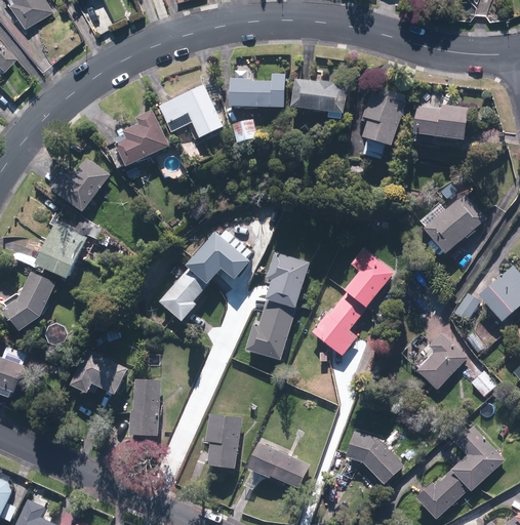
[(9,0),(10,1),(7,3),(13,13),(16,12),(25,29),(52,13),(44,0),(9,0)]
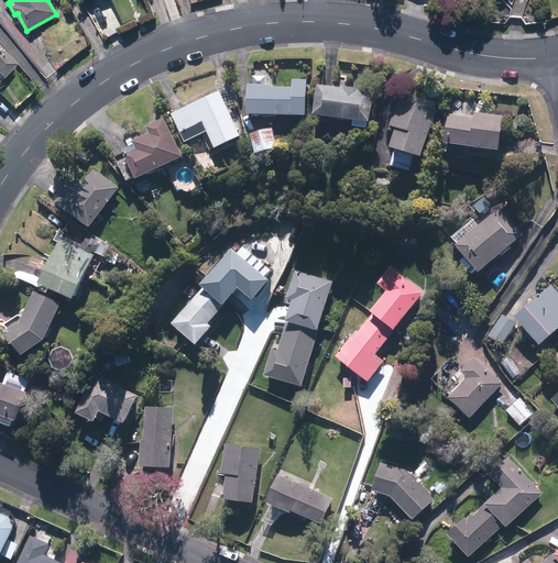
[(12,65),(0,52),(0,77),(12,65)]
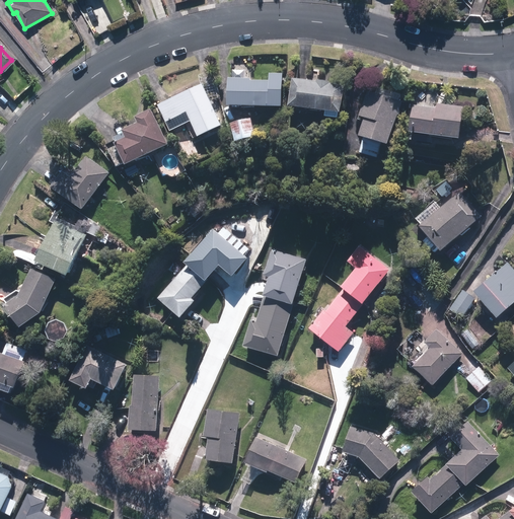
[(216,97),(205,73),(197,77),(200,83),(154,103),(167,132),(184,125),(190,139),(219,125),(209,100),(216,97)]
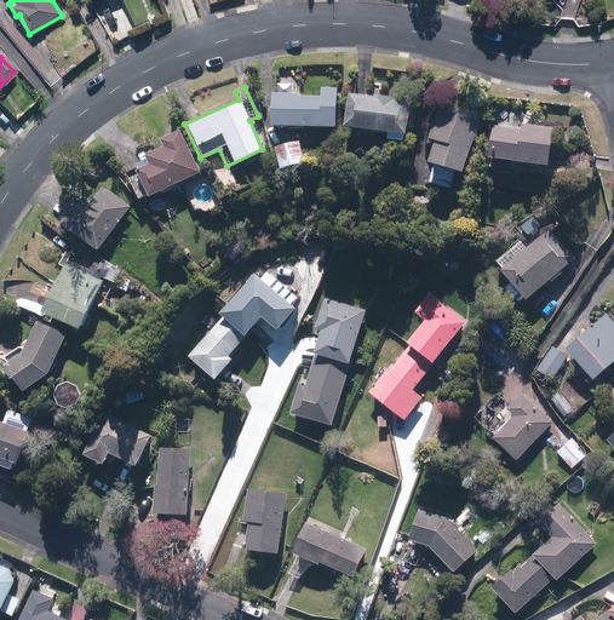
[(270,91),(269,125),(336,126),(337,89),(317,87),(317,97),(298,96),(298,92),(270,91)]
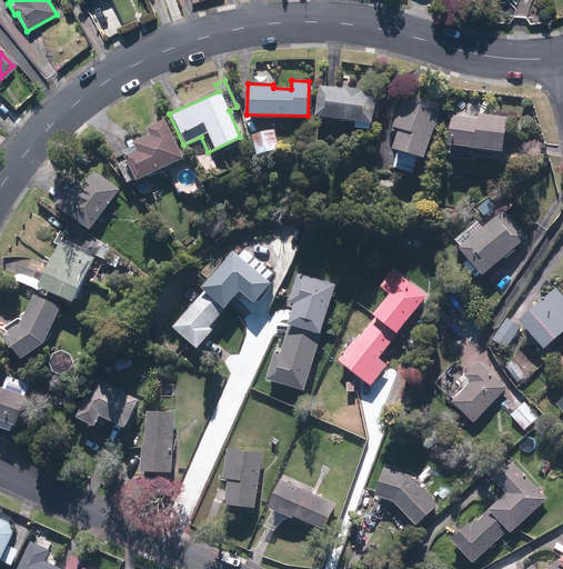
[(364,89),(318,86),(315,116),(338,117),(338,120),(355,121),(355,127),(369,128),(370,122),(373,123),(374,95),(363,93),(364,89)]
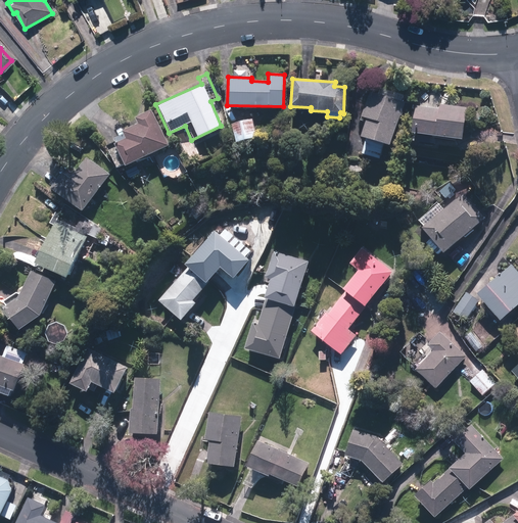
[(366,121),(358,153),(378,158),(382,141),(392,143),(403,102),(399,101),(402,94),(379,89),(378,93),(366,90),(359,120),(366,121)]
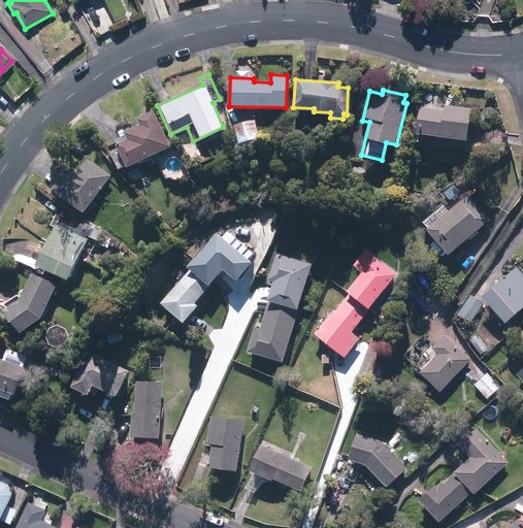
[(466,139),(470,108),(442,105),(442,108),(419,105),(416,134),(466,139)]
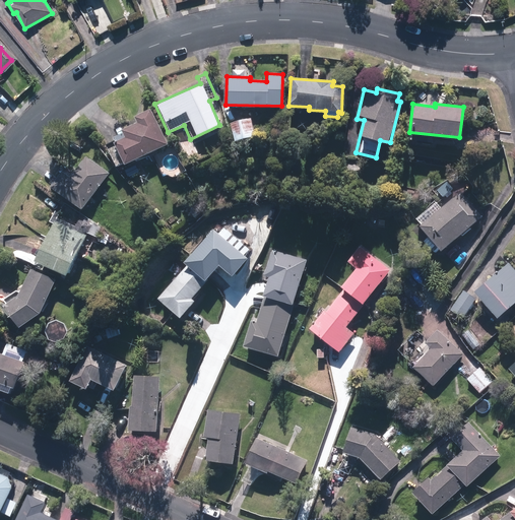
[(148,108),(133,116),(139,125),(132,129),(134,134),(106,148),(115,167),(123,161),(125,166),(168,144),(148,108)]
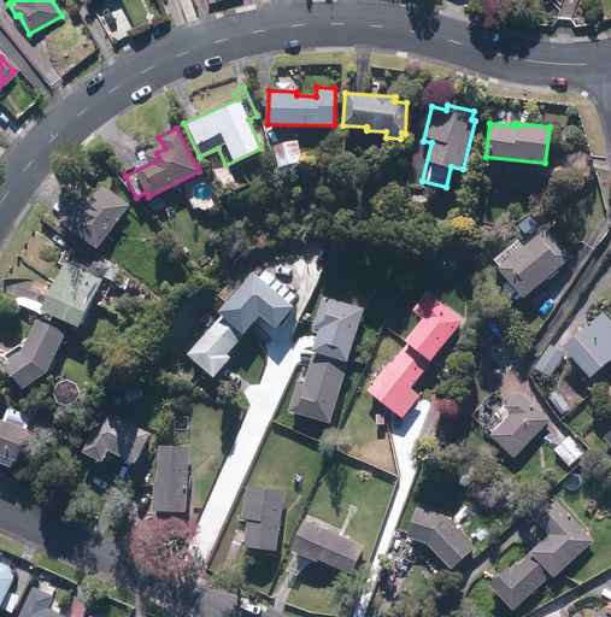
[(295,139),(271,145),(278,172),(303,165),(295,139)]
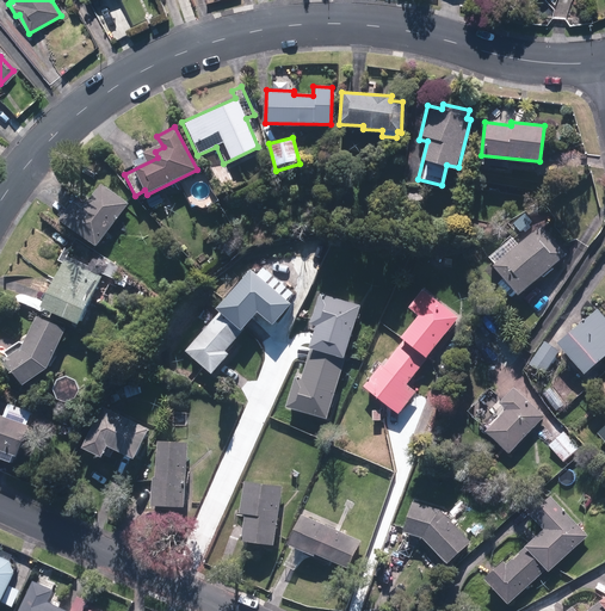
[(127,203),(98,183),(81,208),(71,201),(57,220),(96,247),(127,203)]
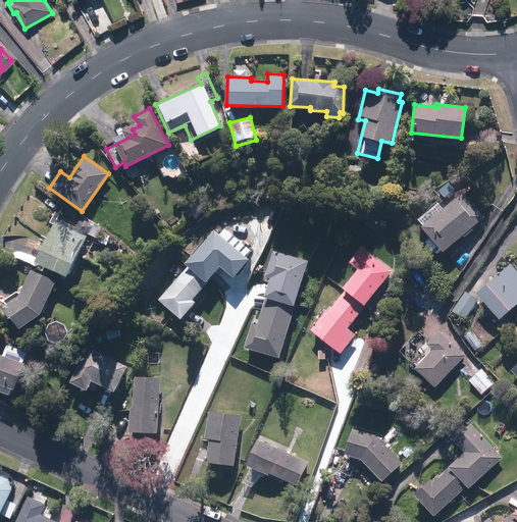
[(482,216),(459,191),(419,226),(443,252),(482,216)]
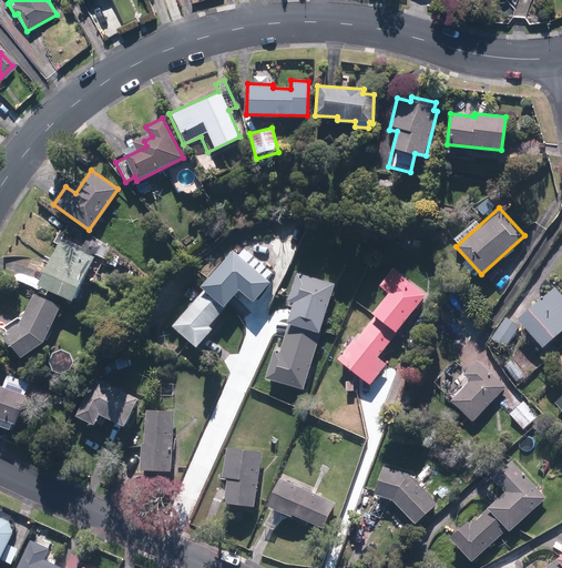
[(59,239),(39,285),(74,300),(91,259),(95,255),(96,254),(98,253),(98,252),(98,251),(99,250),(99,249),(99,247),(99,246),(98,245),(98,244),(96,243),(96,242),(95,242),(95,241),(94,240),(93,240),(92,240),(91,240),(90,239),(89,239),(88,240),(87,240),(85,240),(84,241),(83,242),(82,243),(81,244),(81,245),(81,246),(59,239)]
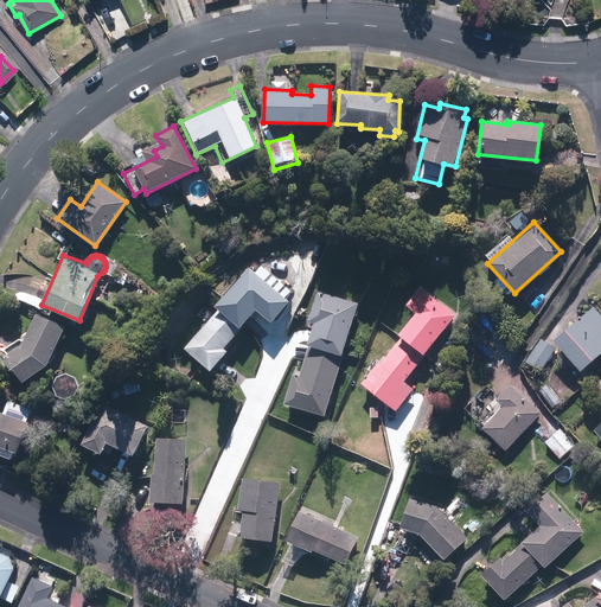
[(183,350),(209,371),(225,351),(223,349),(255,308),(272,321),(289,300),(249,268),(183,350)]
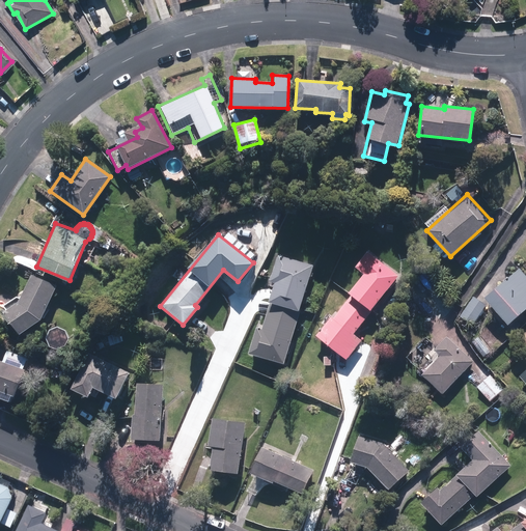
[(397,275),(365,251),(354,267),(362,273),(333,314),(330,312),(313,335),(344,358),(360,338),(354,333),(397,275)]
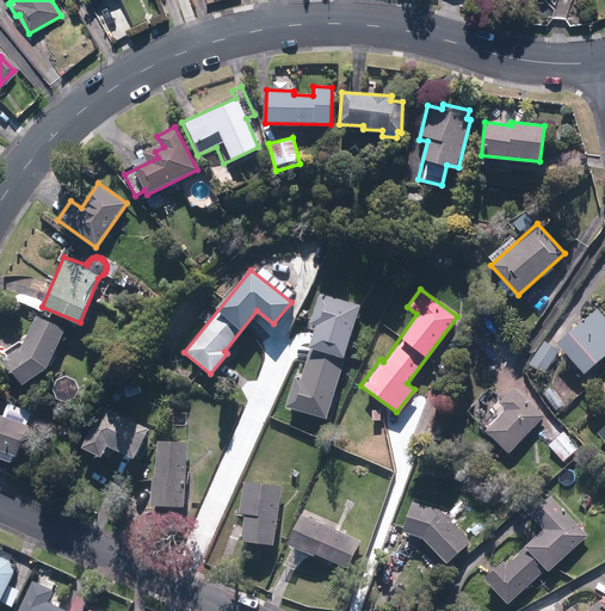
[(358,304),(318,292),(309,322),(315,325),(301,376),(292,374),(284,406),(326,418),(358,304)]
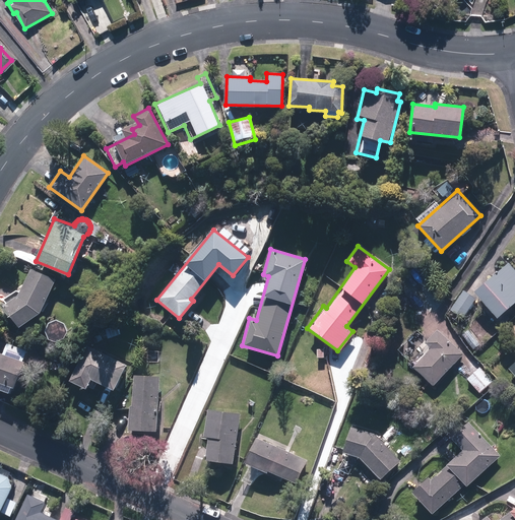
[(514,301),(514,271),(505,261),(473,291),(497,317),(514,301)]
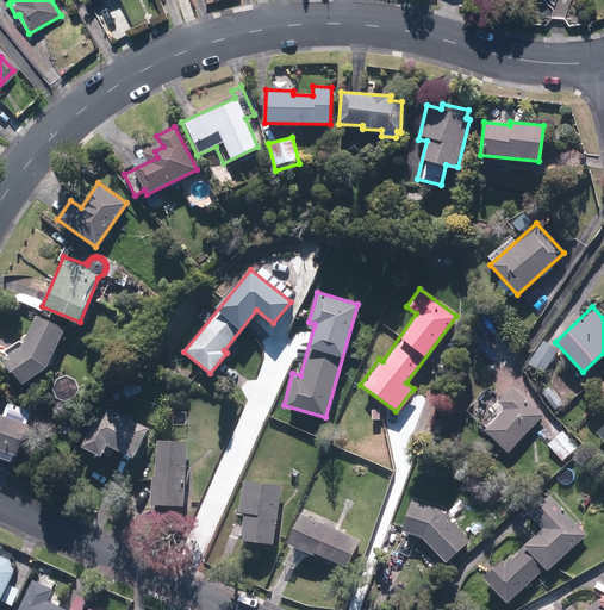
[(4,358),(23,385),(48,367),(64,324),(35,313),(23,343),(4,358)]
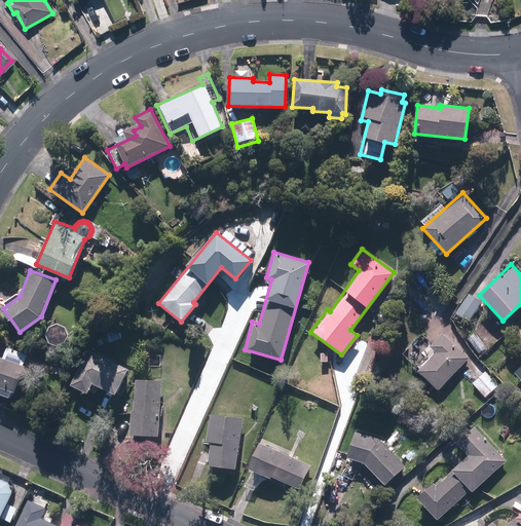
[(478,301),(466,293),(453,314),(466,322),(478,301)]
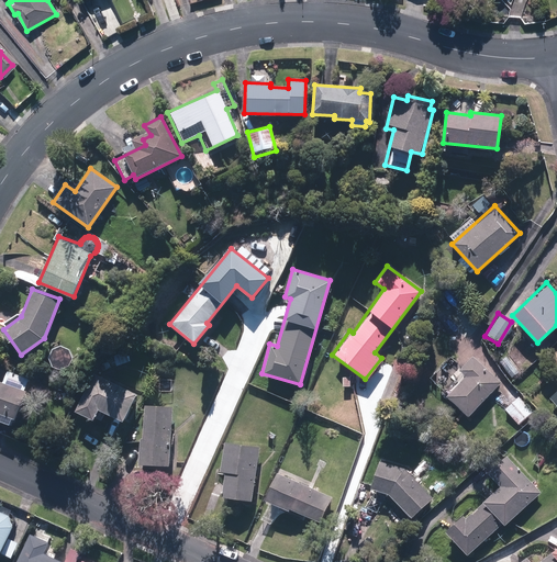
[(499,382),(469,353),(455,369),(464,377),(445,396),(466,416),(499,382)]
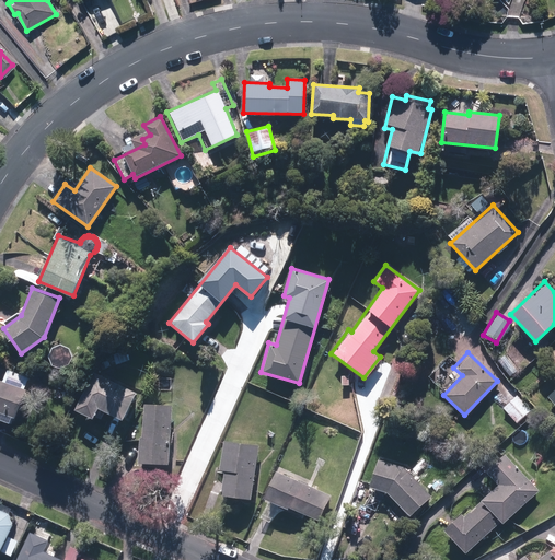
[(515,371),(501,354),(494,360),(506,376),(515,371)]
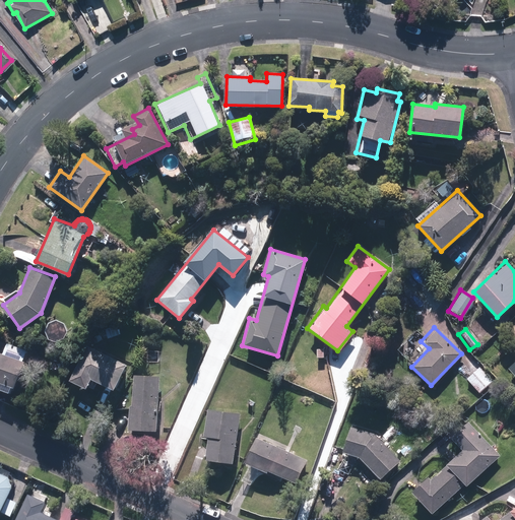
[(128,364),(83,344),(68,379),(87,388),(91,379),(116,389),(128,364)]
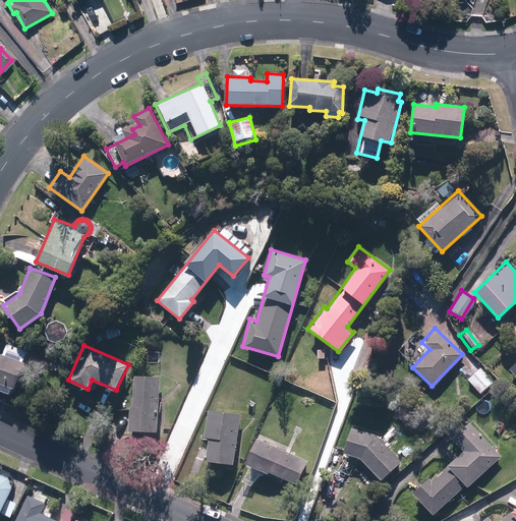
[(0,390),(10,393),(12,387),(14,388),(23,362),(0,353),(0,390)]
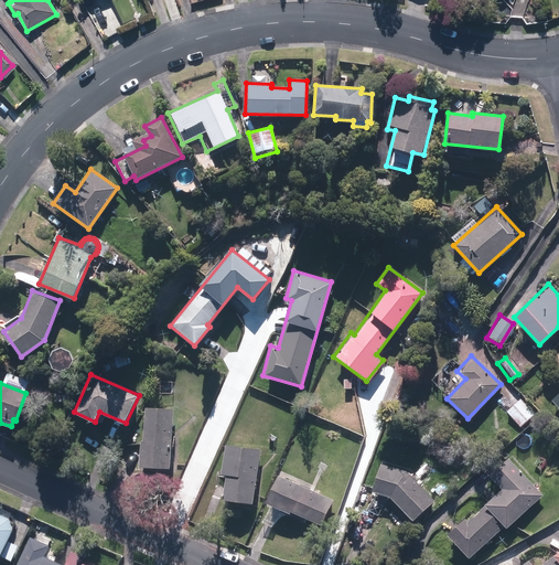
[(518,397),(503,411),(517,428),(533,415),(518,397)]
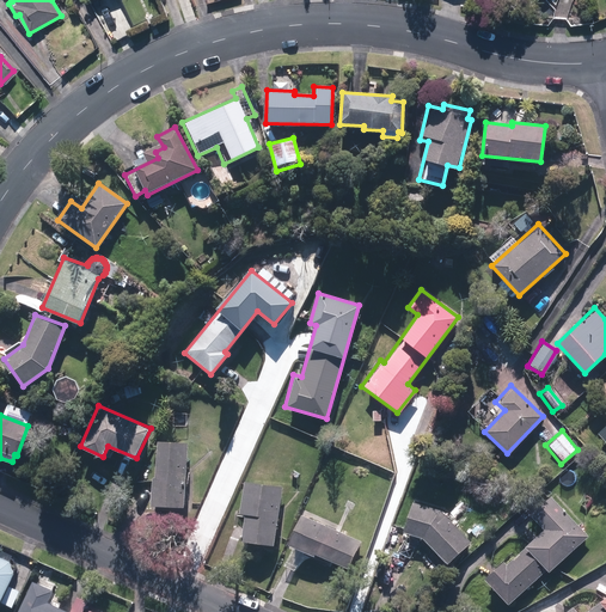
[(154,477),(148,477),(148,485),(151,485),(150,505),(184,506),(187,442),(155,441),(154,477)]
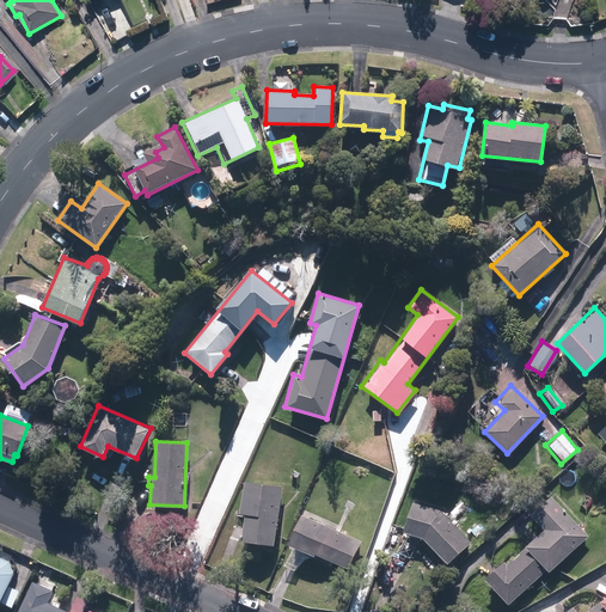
[(277,483),(243,481),(240,513),(244,513),(242,540),(255,540),(255,543),(274,544),(277,483)]
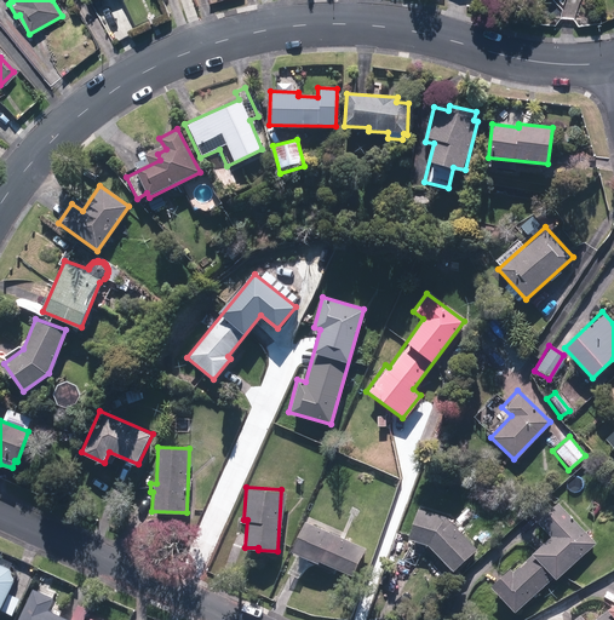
[(537,517),(552,534),(517,567),(514,563),(489,585),(514,612),(552,577),(555,579),(596,541),(557,499),(537,517)]
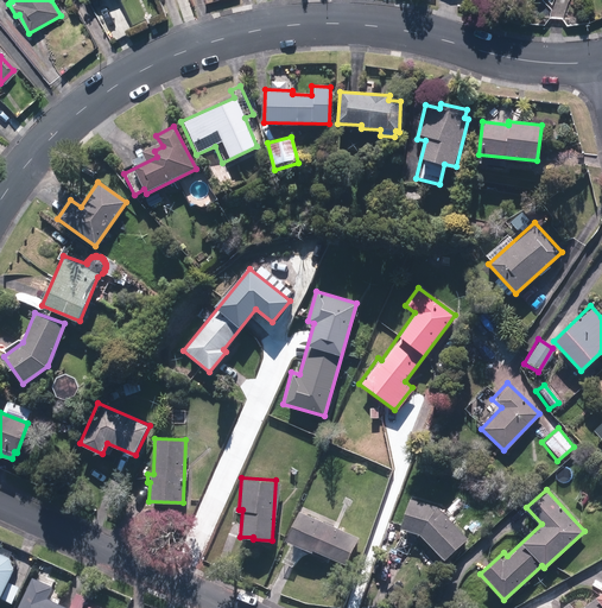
[(419,533),(441,559),(467,538),(438,505),(407,498),(400,529),(419,533)]
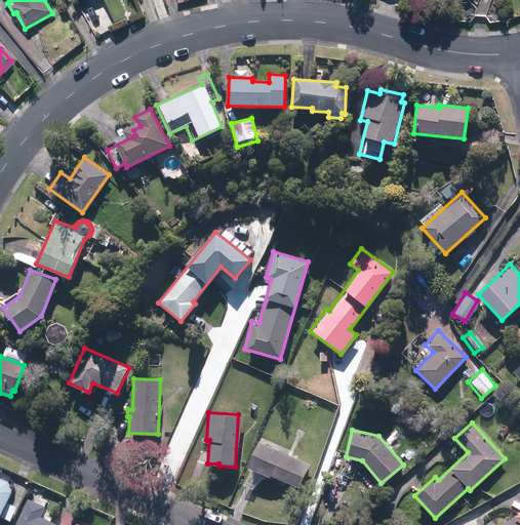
[(257,441),(246,467),(250,468),(242,485),(250,488),(258,472),(270,477),(271,475),(298,487),(309,463),(257,441)]
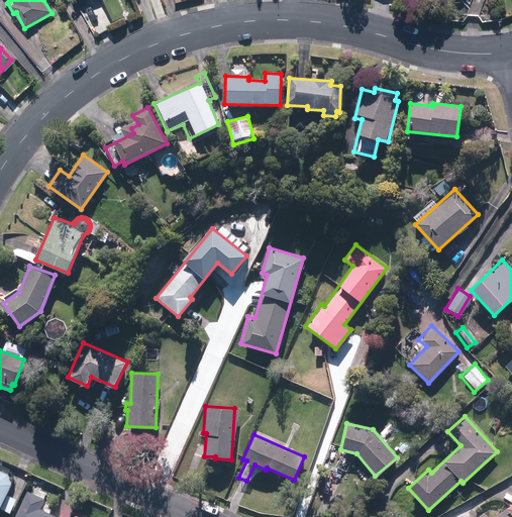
[(0,509),(9,513),(15,499),(5,495),(10,484),(8,471),(0,468),(0,509)]
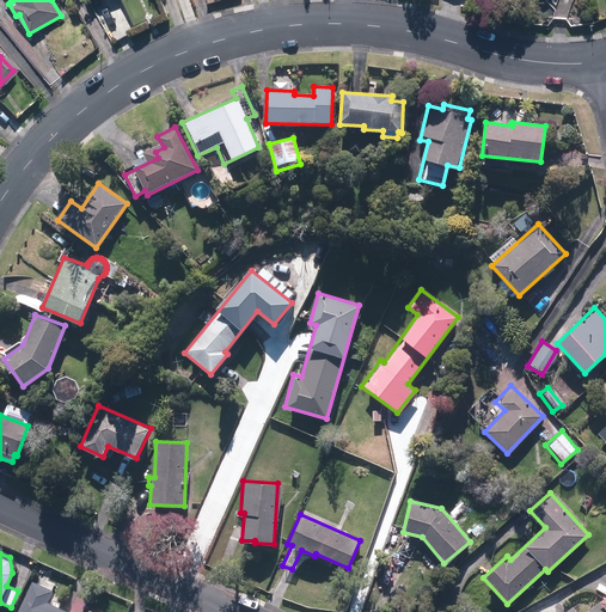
[(17,611),(69,611),(47,601),(51,589),(31,581),(17,611)]
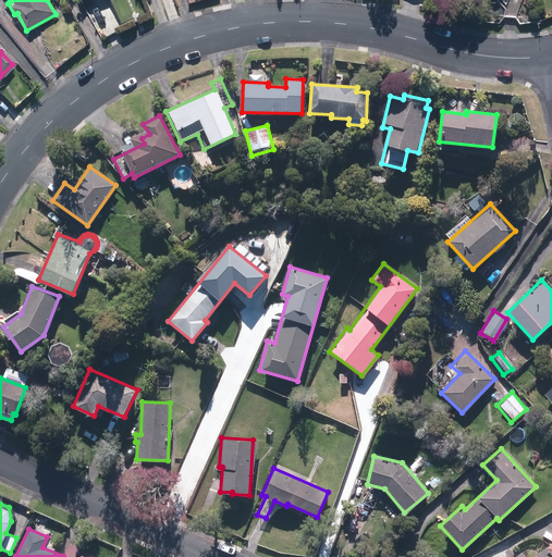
[(512,556),(551,556),(551,542),(534,556),(525,556),(520,551),(512,556)]
